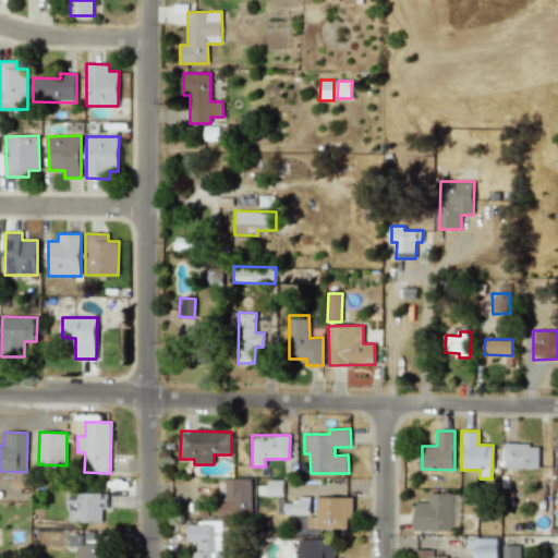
[(538,445),(504,444),(504,468),(538,469),(538,445)]
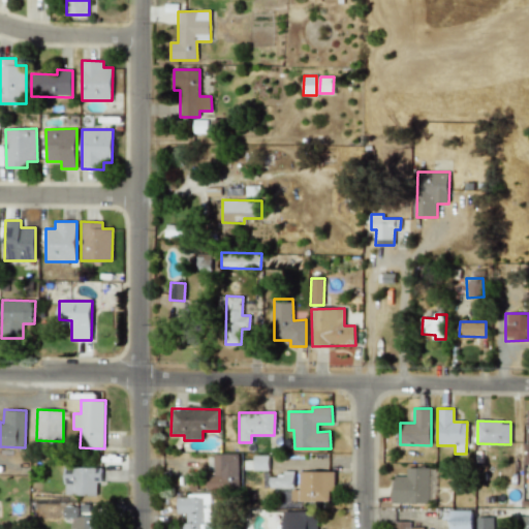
[(238,490),(239,455),(214,454),(213,476),(206,476),(206,490),(238,490)]
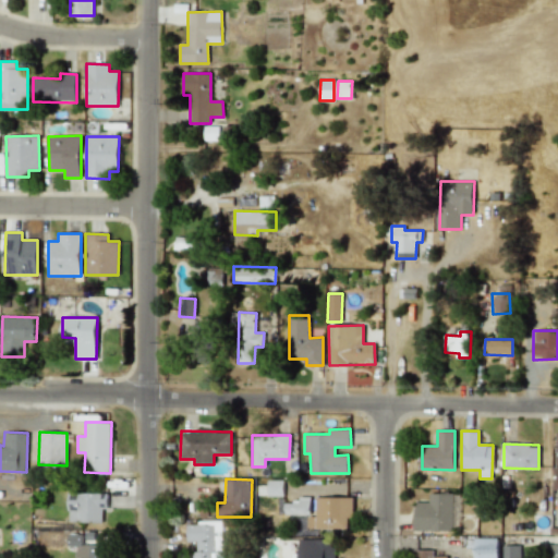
[(282,496),(283,481),(269,480),(268,496),(282,496)]
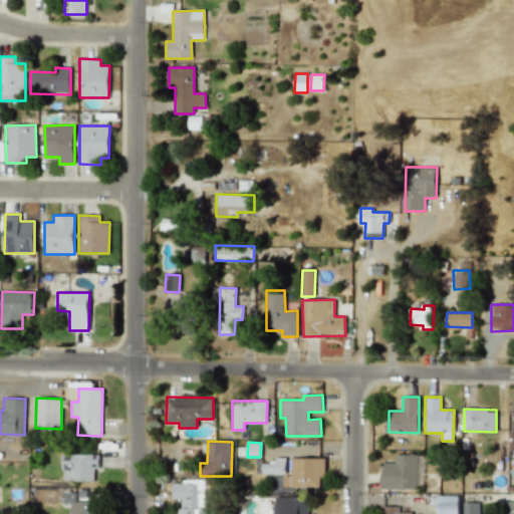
[(417,455),(395,454),(395,463),(381,462),(380,489),(417,490),(417,455)]
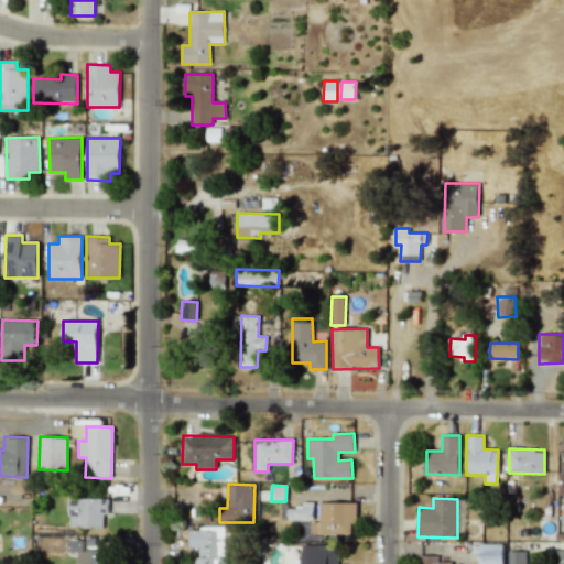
[(108,499),(69,499),(68,527),(102,528),(102,514),(108,514),(108,499)]
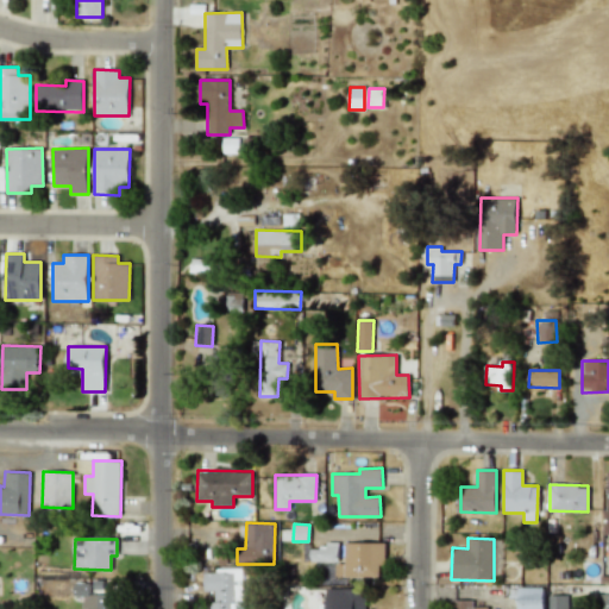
[(385,544),(345,542),(344,564),(336,564),(334,577),(378,577),(380,565),(384,565),(385,544)]
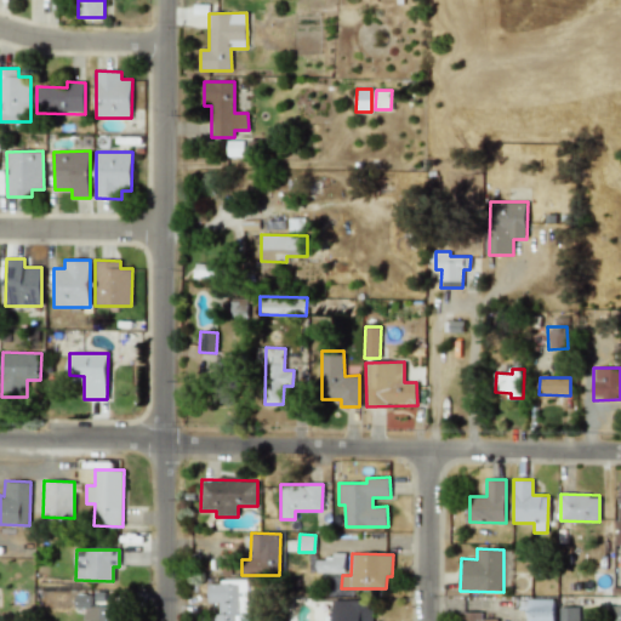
[(345,571),(345,556),(317,557),(317,573),(345,571)]
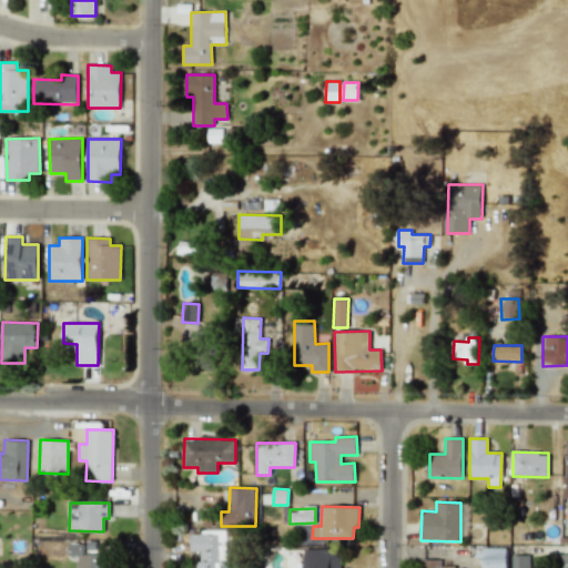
[(225,567),(225,531),(190,531),(190,553),(193,553),(193,567),(225,567)]
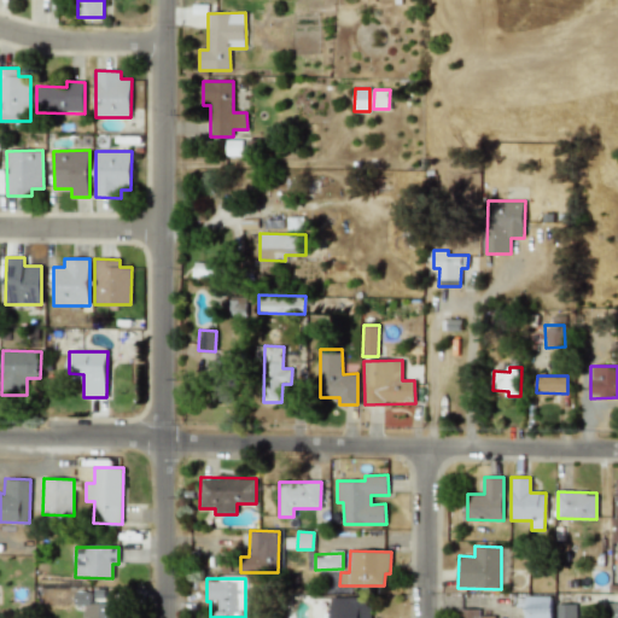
[(89,602),(89,592),(75,592),(75,605),(83,605),(83,617),(89,617),(120,617),(120,602),(89,602)]
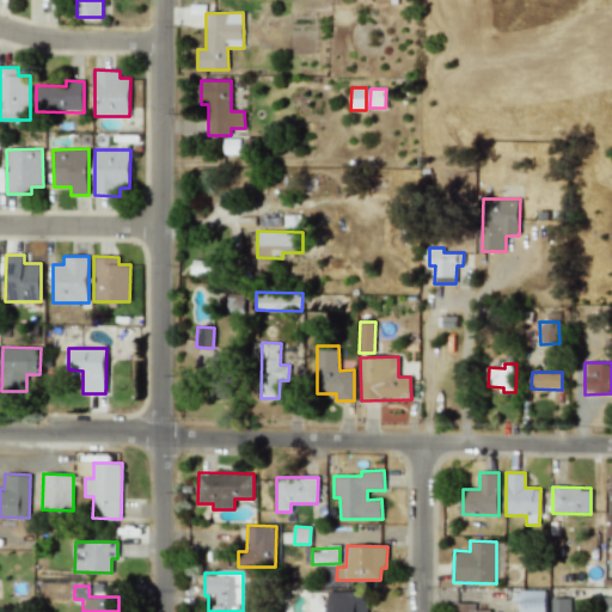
[(544,611),(545,591),(520,589),(519,611),(544,611)]
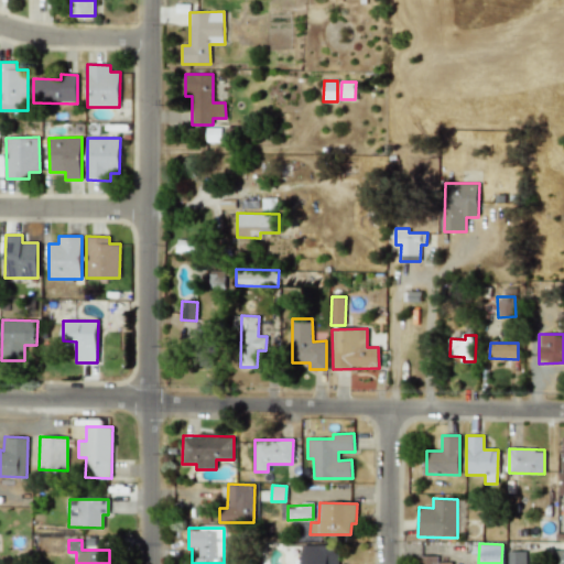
[(338,563),(338,545),(302,545),(302,563),(338,563)]
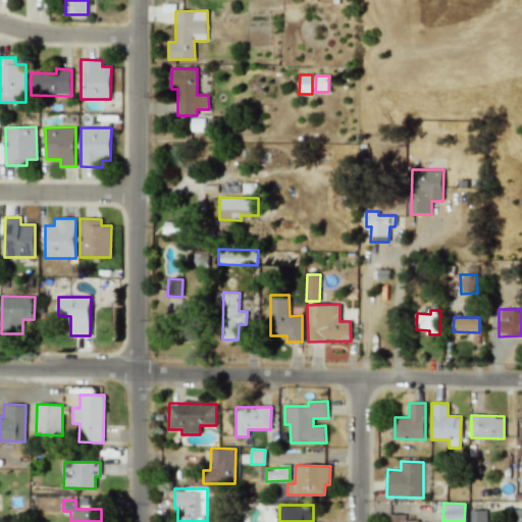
[(486,521),(486,510),(470,511),(470,521),(486,521)]
